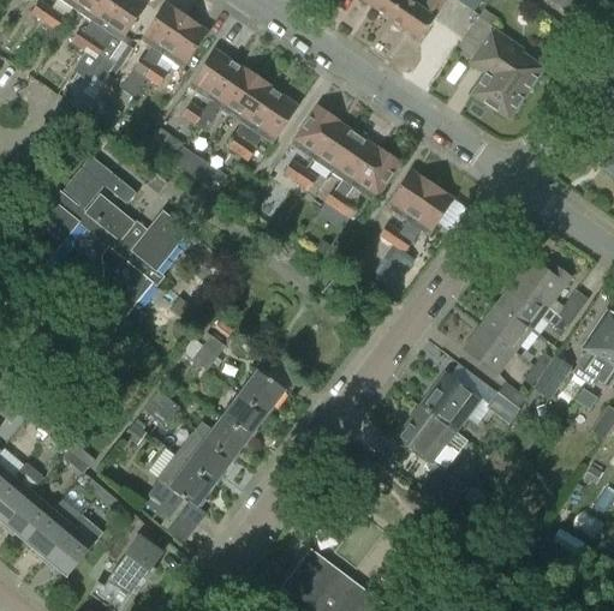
[(40,0),(31,12),(43,19),(53,6),(45,0),(40,0)]
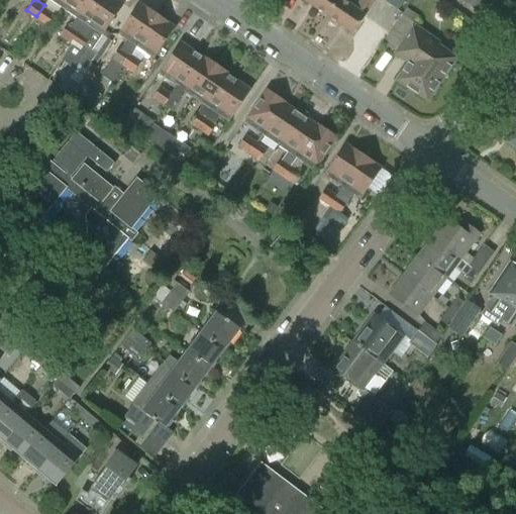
[(54,0),(61,5),(68,9),(74,0),(54,0)]
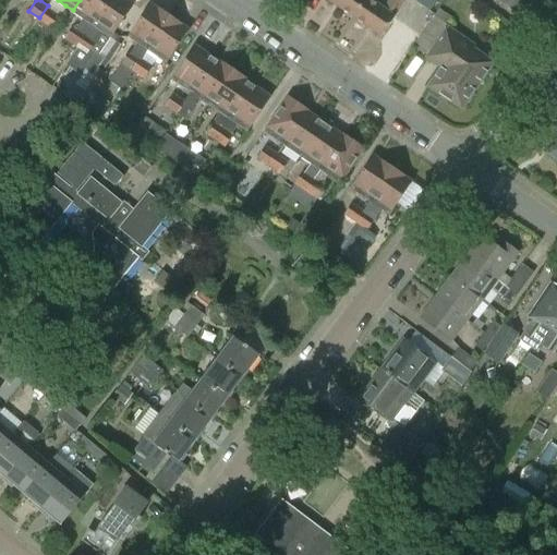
[(74,24),(64,37),(79,47),(110,0),(80,0),(73,10),(83,17),(76,26),(74,24)]
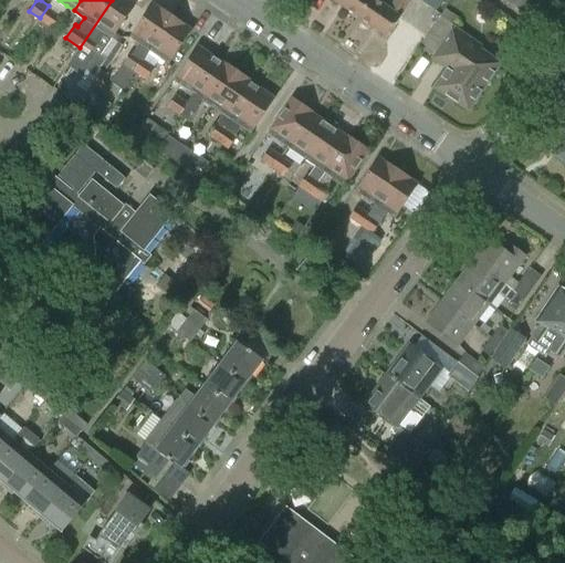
[(71,61),(66,66),(79,75),(83,69),(84,66),(91,72),(92,71),(94,72),(98,65),(100,66),(106,56),(100,52),(135,1),(134,0),(112,0),(80,48),(71,61)]
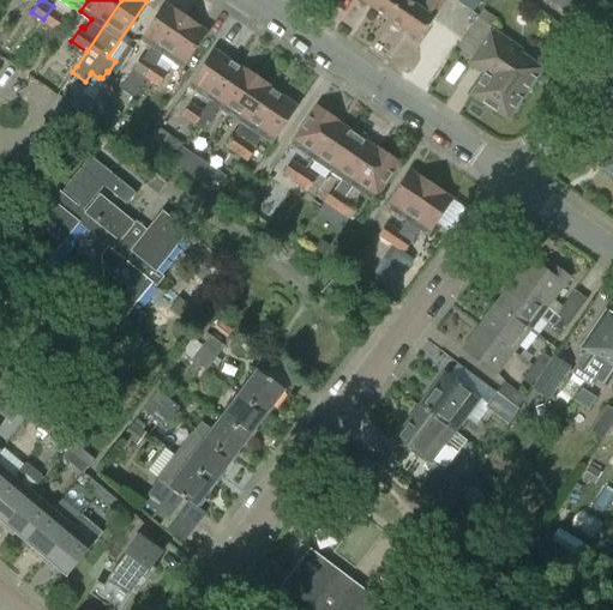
[(364,0),(389,17),(400,0),(364,0)]
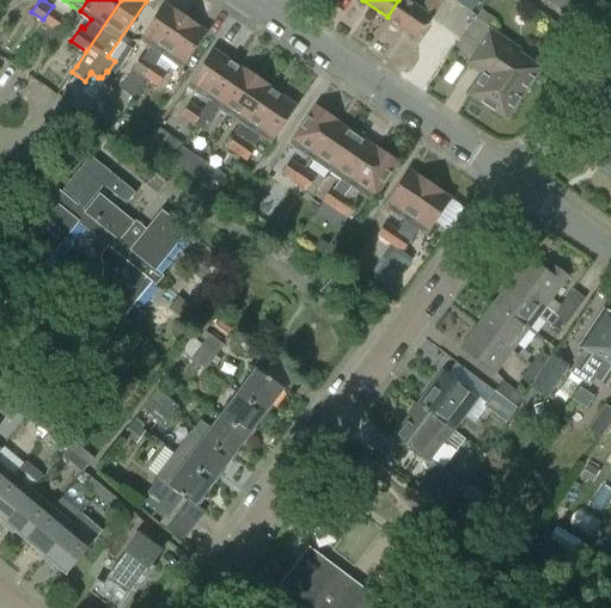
[(398,0),(388,17),(419,38),(432,18),(431,17),(441,1),(440,0),(426,0),(421,8),(408,0),(398,0)]
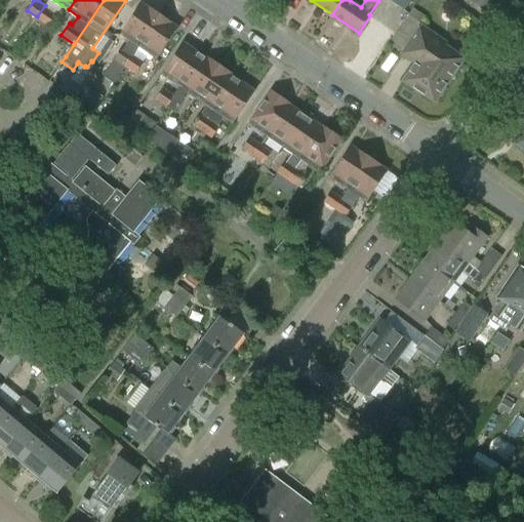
[(469,0),(491,15),(502,0),(469,0)]
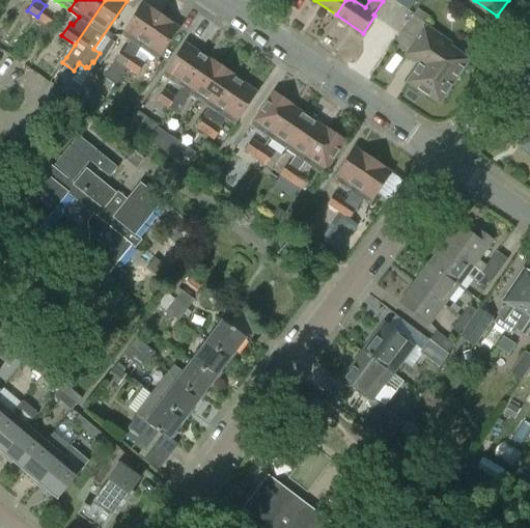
[(140,45),(164,12),(150,3),(149,5),(143,1),(122,32),(132,38),(126,48),(124,46),(104,74),(114,82),(126,66),(135,54),(134,53),(140,45)]
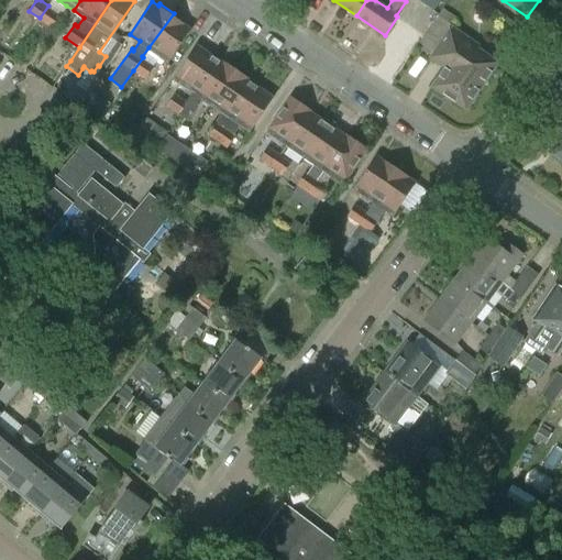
[(48,6),(40,18),(52,26),(61,13),(57,12),(48,6)]
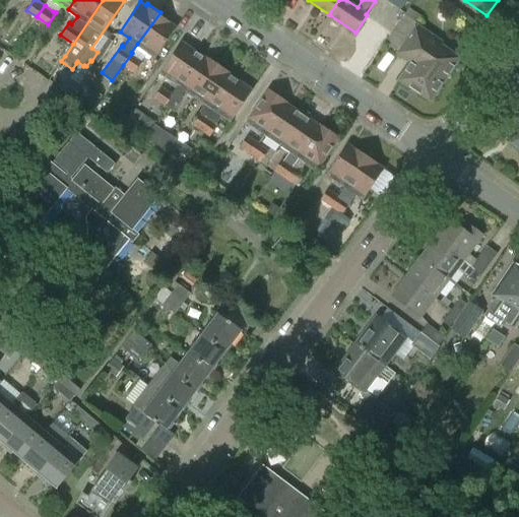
[(170,19),(160,12),(137,44),(155,56),(177,25),(170,21),(170,19)]
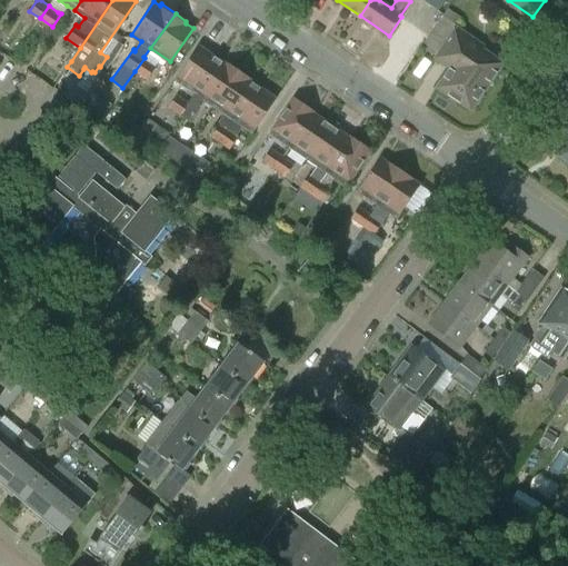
[(470,108),(502,62),(455,29),(441,49),(457,59),(438,86),(470,108)]
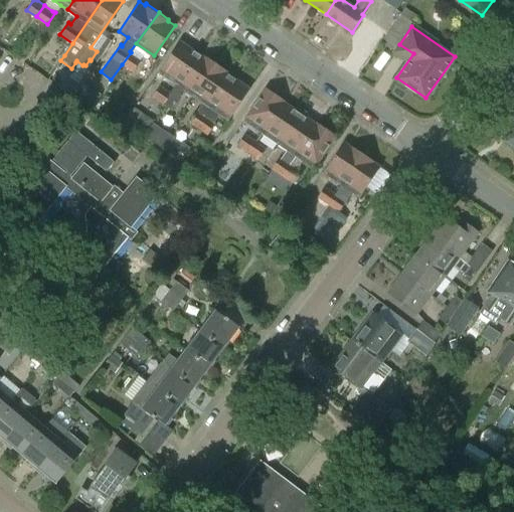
[(180,40),(158,71),(176,83),(197,52),(180,40)]
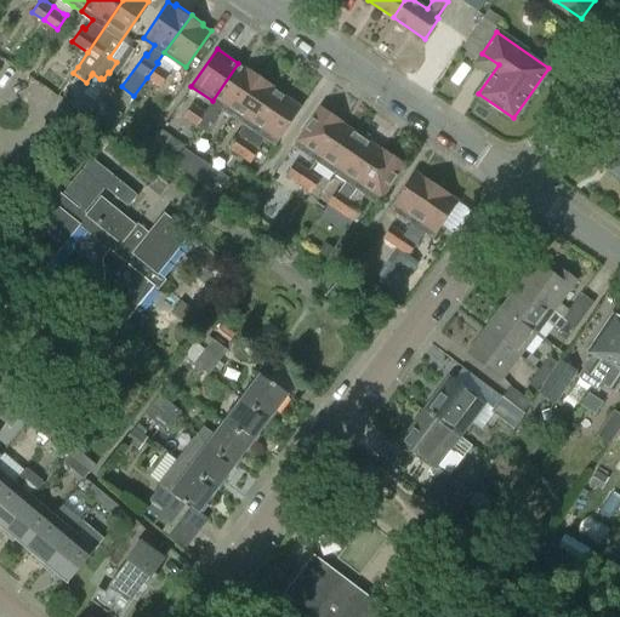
[(158,63),(147,78),(160,87),(171,73),(158,63)]
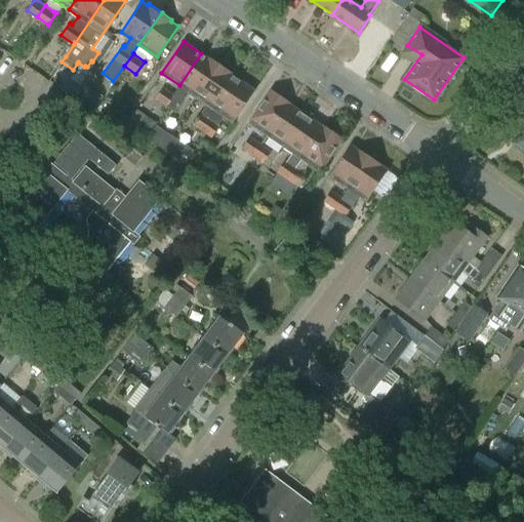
[(174,93),(166,105),(174,110),(188,90),(197,97),(220,64),(208,55),(207,57),(201,53),(179,85),(174,93)]
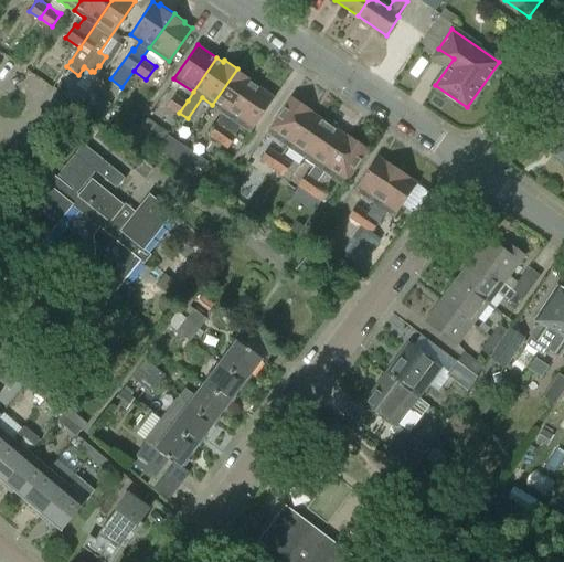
[(83,86),(75,98),(84,105),(94,91),(107,72),(99,66),(98,65),(94,72),(83,86)]
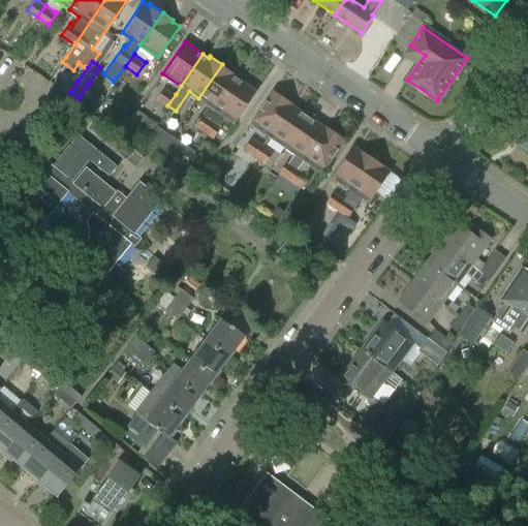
[(208,104),(194,125),(203,130),(209,121),(216,111),(239,78),(233,73),(234,71),(222,64),(198,98),(208,104)]
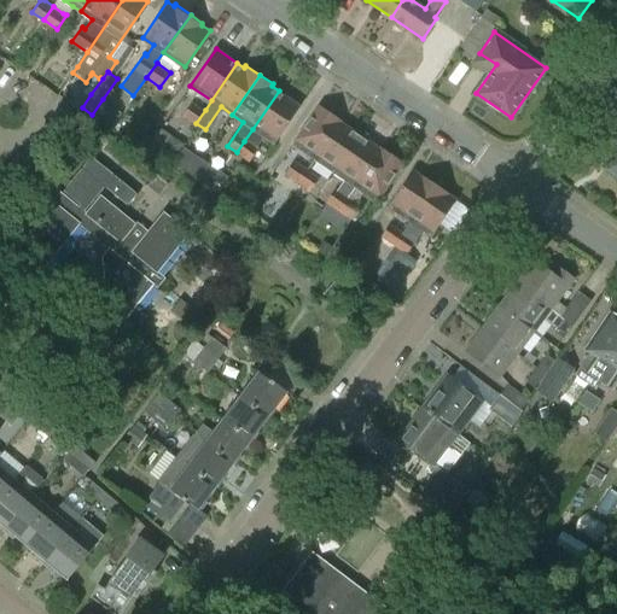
[(279,91),(252,129),(266,138),(273,142),(300,105),(279,91)]
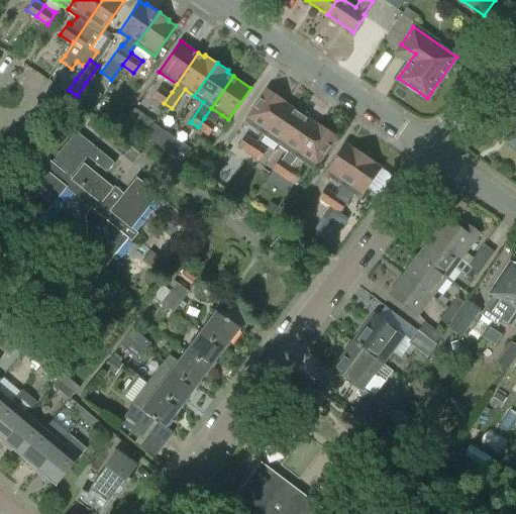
[(103,94),(86,83),(77,96),(94,107),(103,94)]
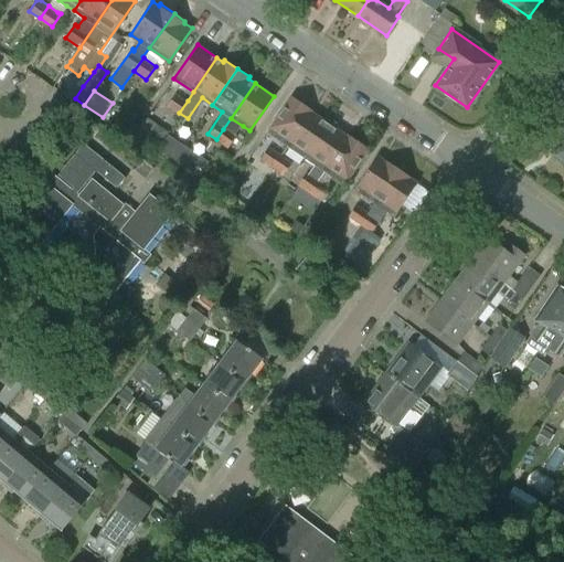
[(176,93),(168,105),(179,113),(188,101),(176,93)]
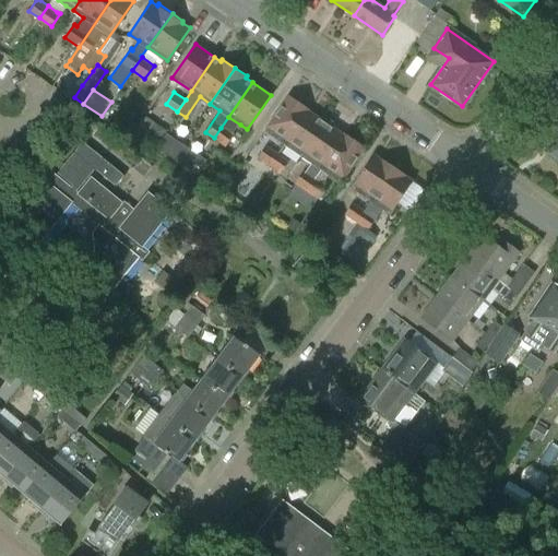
[(289,94),(264,130),(283,143),(307,109),(306,108),(307,107),(289,94)]
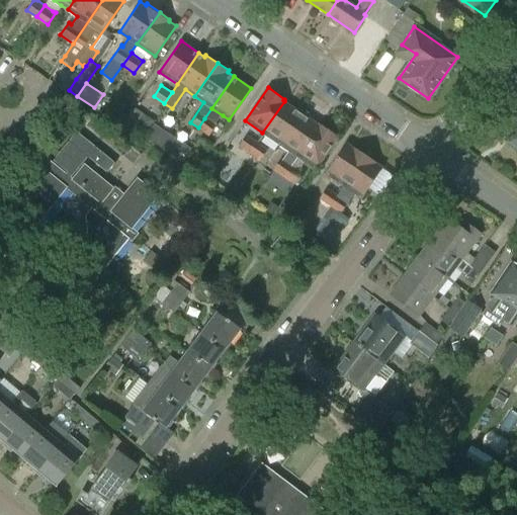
[(284,101),(262,133),(280,145),(302,113),(284,101)]
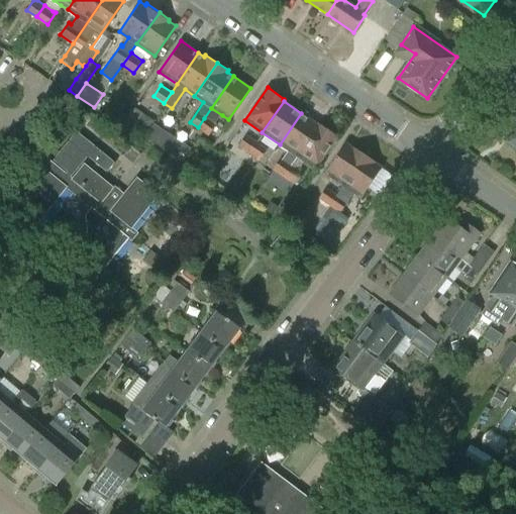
[(301,113),(280,144),(286,148),(281,157),(292,164),(297,157),(318,125),(301,113)]
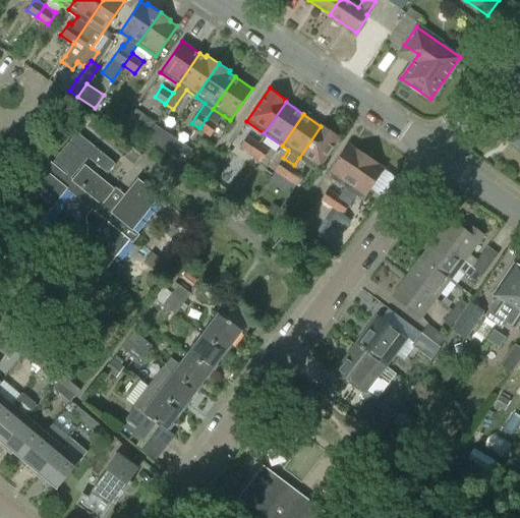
[(145,116),(137,127),(148,134),(155,123),(145,116)]
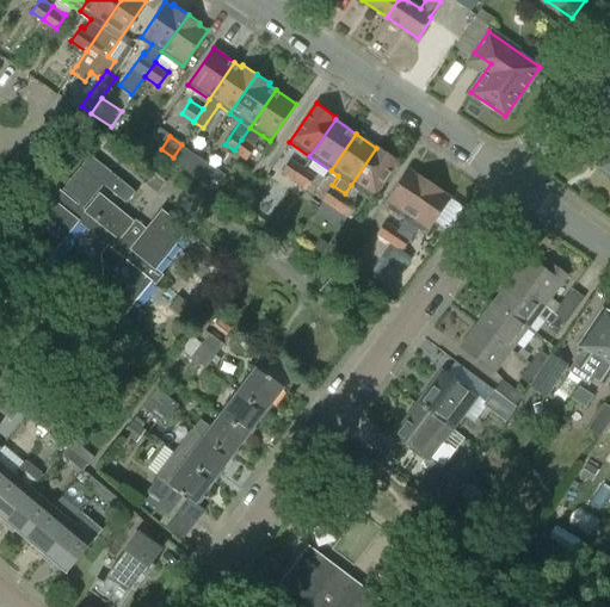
[(254,148),(241,140),(234,150),(246,159),(254,148)]
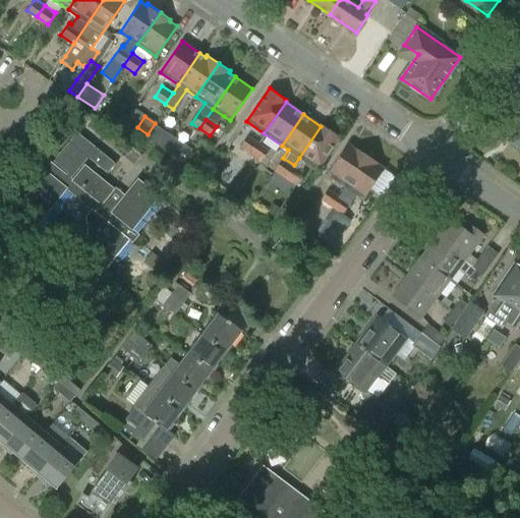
[(156,124),(147,138),(166,151),(175,136),(156,124)]
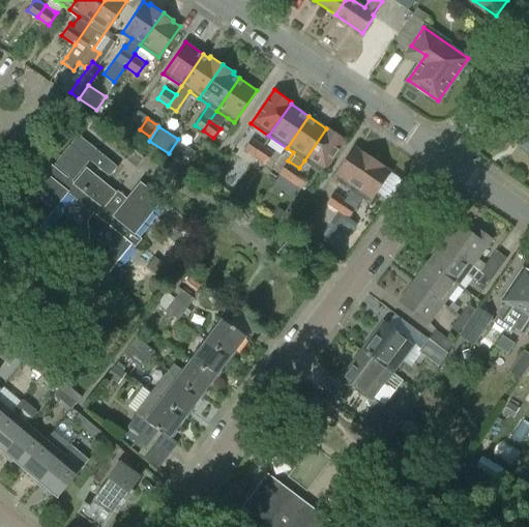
[(326,128),(304,160),(323,173),(346,139),(328,126),(327,128),(326,128)]
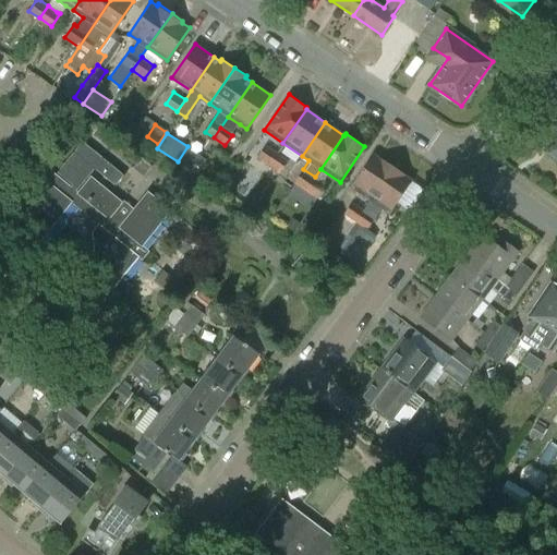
[(556,134),(546,149),(556,156),(556,134)]
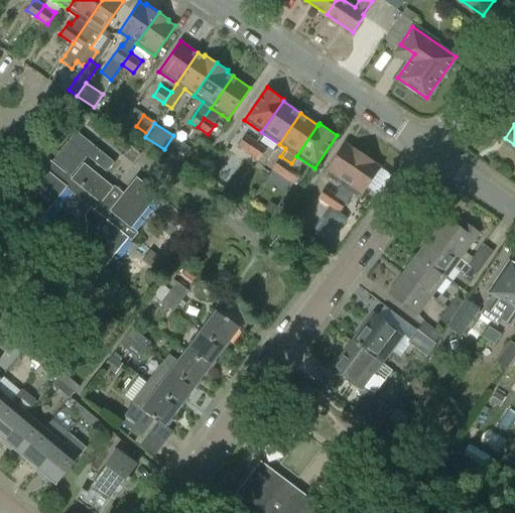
[(246,132),(238,145),(248,152),(256,139),(246,132)]
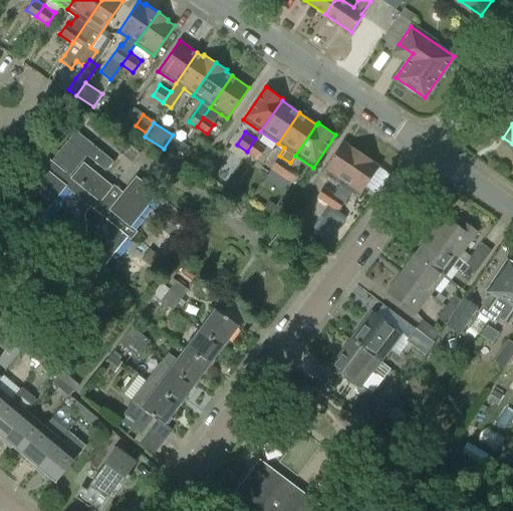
[(173,135),(164,149),(182,160),(192,147),(173,135)]
